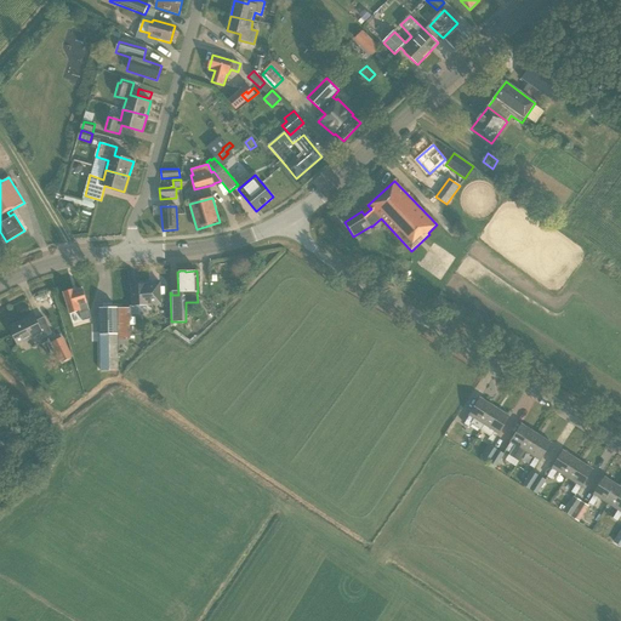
[(130,314),(140,314),(138,306),(161,306),(160,284),(146,284),(143,283),(140,283),(138,285),(132,285),(132,307),(130,307),(130,308),(119,308),(119,345),(129,345),(129,340),(131,340),(130,314)]
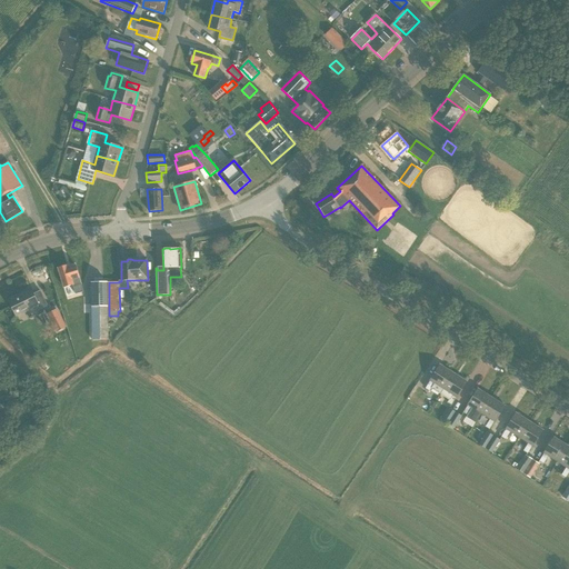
[(81,285),(82,285),(76,266),(69,268),(68,266),(59,269),(65,288),(71,286),(73,293),(83,291),(81,285)]
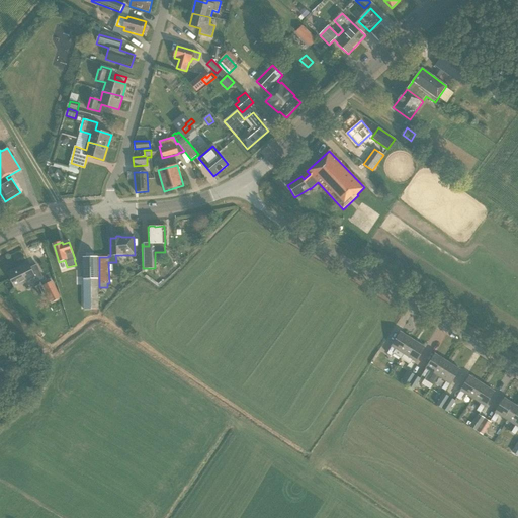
[(173,253),(176,258),(183,254),(180,249),(173,253)]
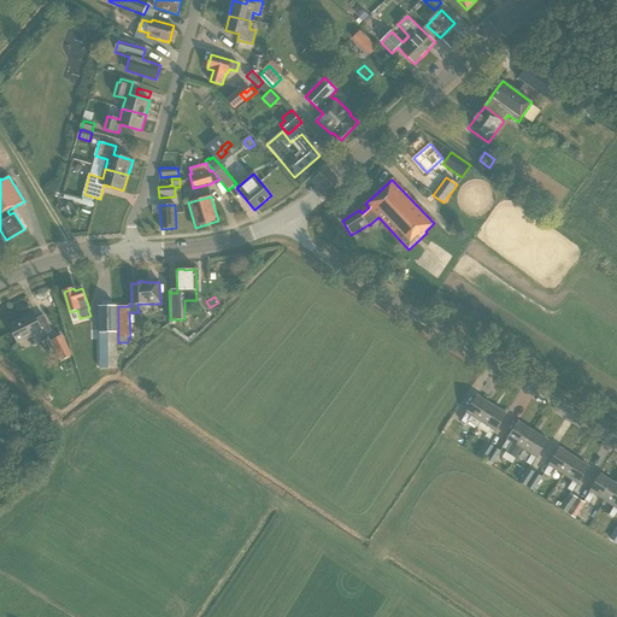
[(118,369),(117,306),(100,306),(101,369),(118,369)]
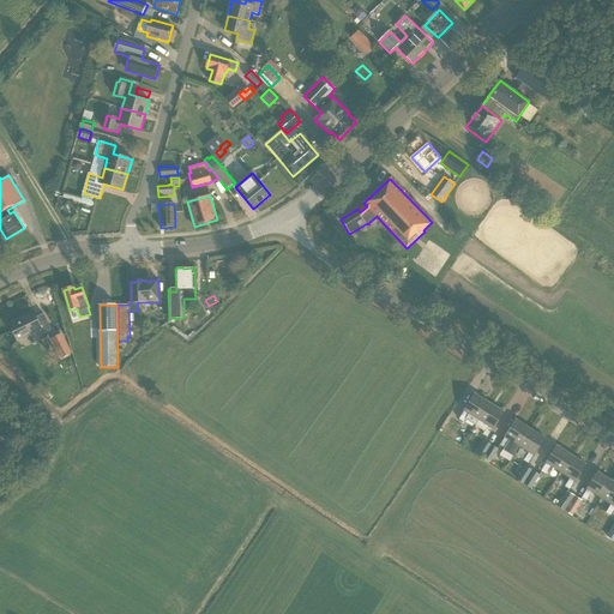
[(43,314),(36,318),(35,313),(20,320),(19,319),(10,324),(18,341),(40,331),(42,335),(52,330),(43,314)]
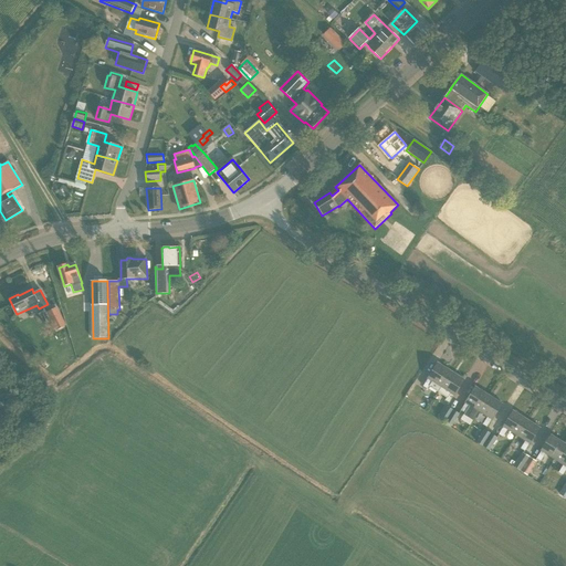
[(37,312),(39,316),(40,316),(43,323),(50,321),(44,308),(37,312)]
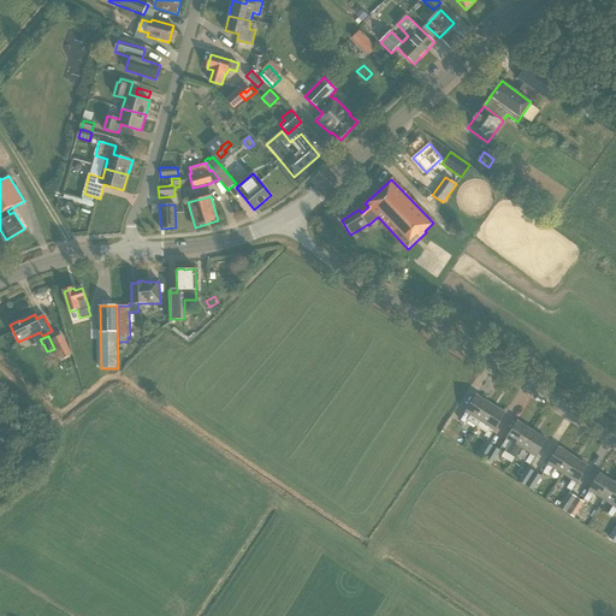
[(491,404),(477,395),(466,413),(461,421),(466,424),(471,415),(480,422),(491,404)]
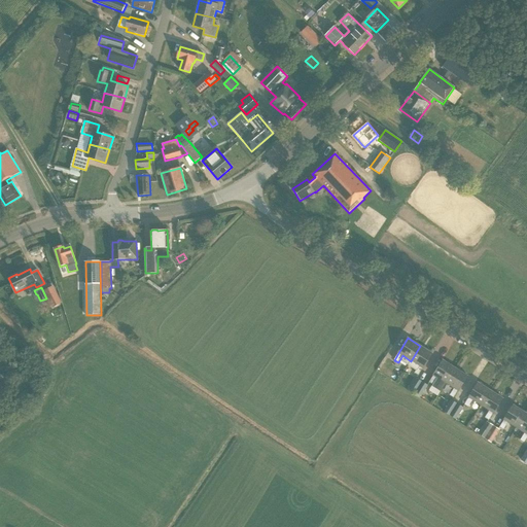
[(423,369),(432,354),(420,346),(411,361),(419,366),(415,373),(419,376),(423,369)]
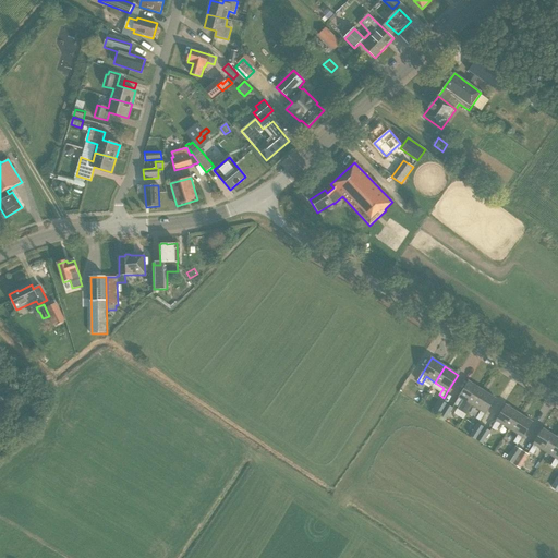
[(401,391),(409,397),(416,384),(410,379),(401,391)]
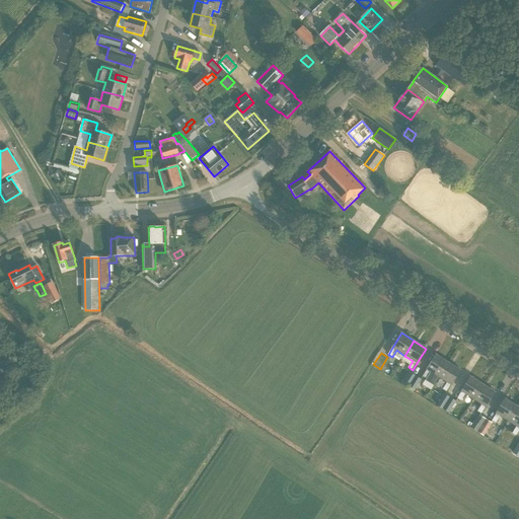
[(439,377),(449,363),(436,355),(427,370),(428,370),(423,377),(426,379),(425,380),(434,386),(439,377)]
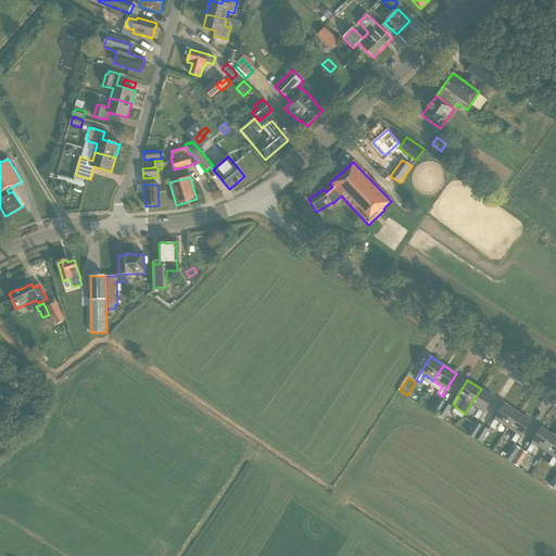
[(483,413),(494,397),(481,389),(470,404),(479,409),(475,417),(479,420),(483,413)]
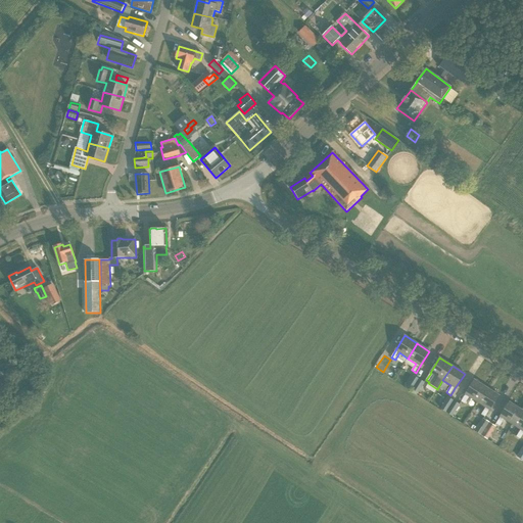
[(419,379),(414,376),(407,386),(413,390),(419,379)]
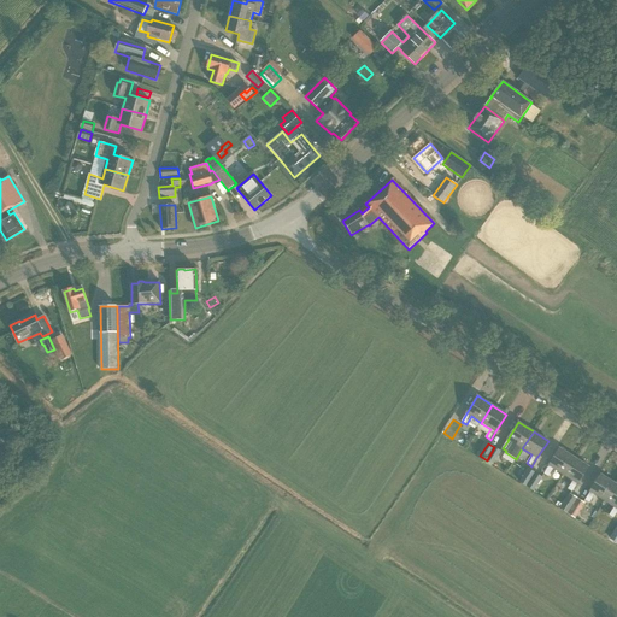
[(501,452),(494,447),(487,460),(493,464),(501,452)]
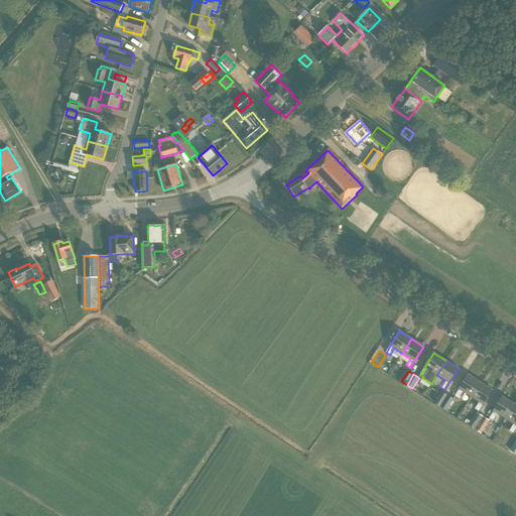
[(481,383),(469,375),(459,389),(460,390),(455,396),(459,399),(463,392),(472,397),(481,383)]
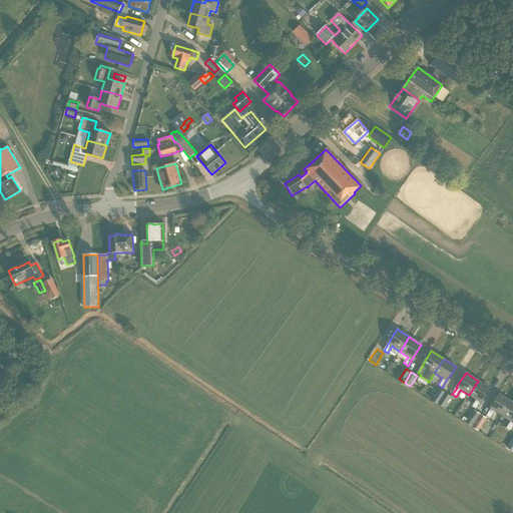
[(481,403),(490,388),(478,381),(469,395),(477,400),(472,407),(476,409),(480,403),(481,403)]
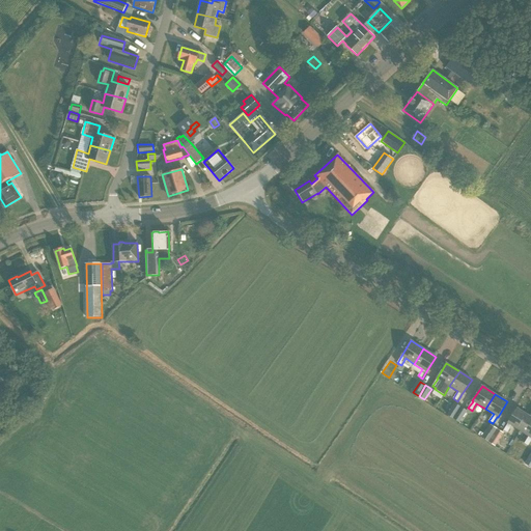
[(453,419),(462,408),(455,403),(447,416),(453,419)]
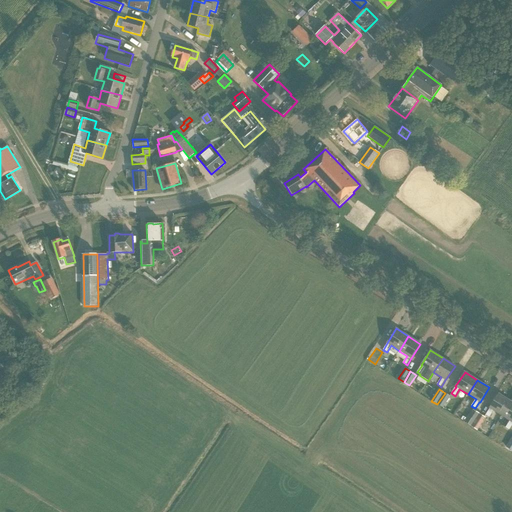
[(443,408),(450,397),(445,393),(437,404),(443,408)]
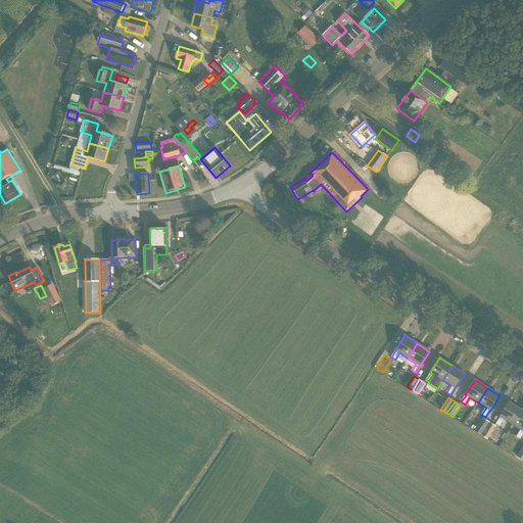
[(522,410),(510,402),(501,417),(496,424),(500,426),(505,420),(513,425),(522,410)]
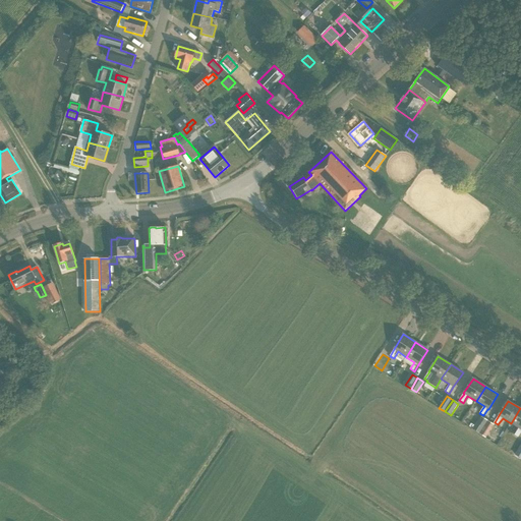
[(520,409),(520,408),(511,423),(519,428),(514,436),(518,438),(520,432),(520,409)]
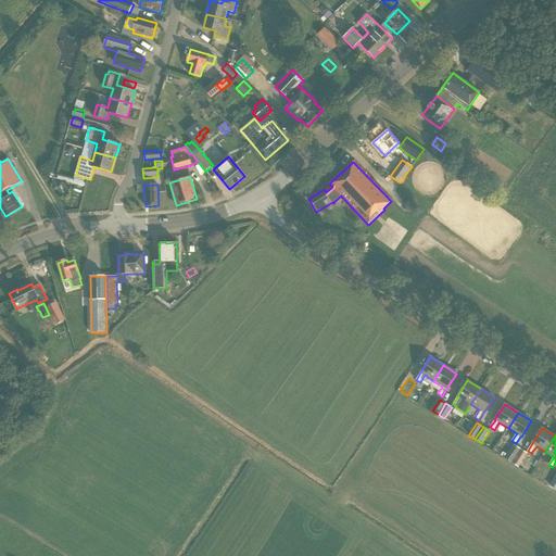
[(520,449),(513,444),(504,458),(512,463),(520,449)]
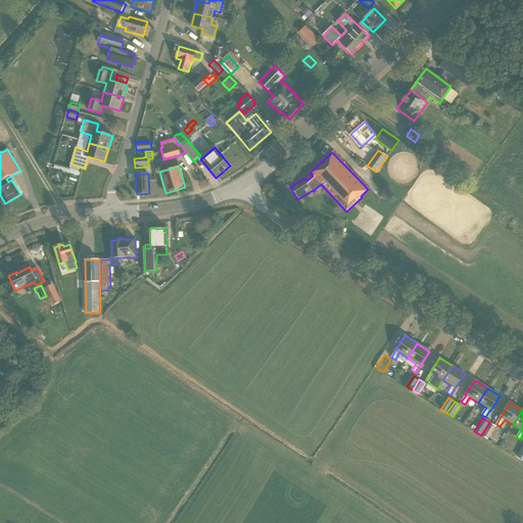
[(495,426),(489,422),(481,435),(487,439),(495,426)]
